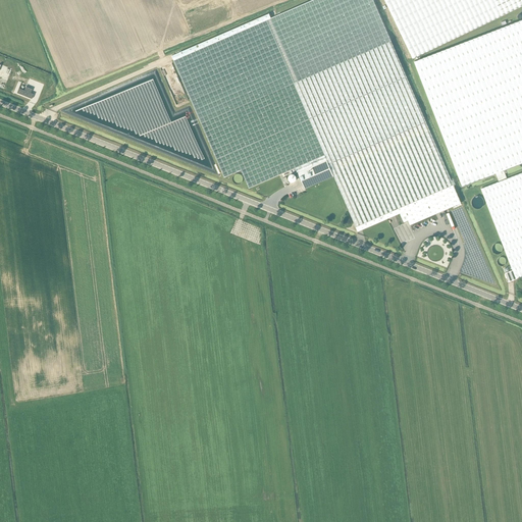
[(333,176),(358,231),(400,213),(404,222),(408,220),(410,225),(461,203),(426,122),(390,41),(373,0),(312,0),(271,18),(269,13),(171,56),(199,118),(224,177),(242,170),(249,189),(296,168),(305,189),(333,176)]
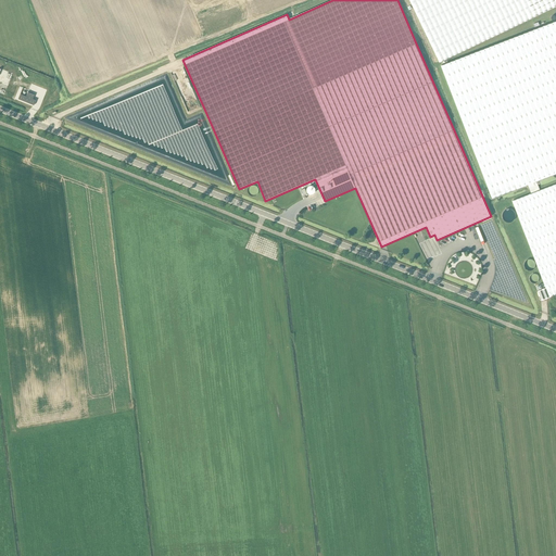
[(555,0),(409,0),(440,62),(555,5),(555,0)]
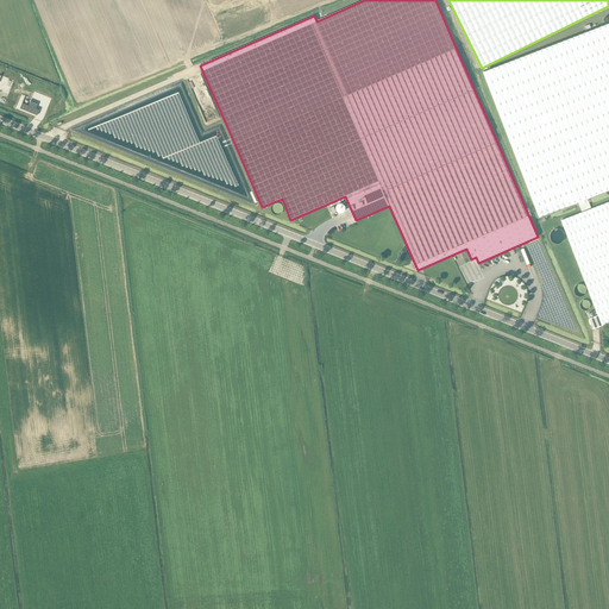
[(608,24),(484,73),(508,136),(539,217),(608,189),(608,24)]
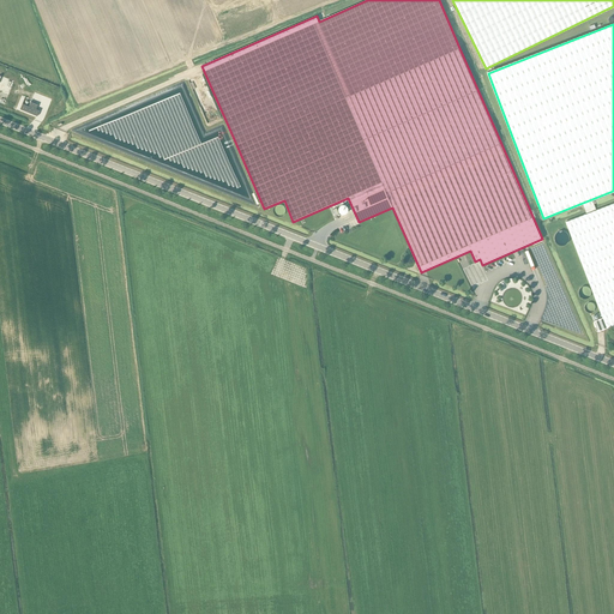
[(20,109),(37,116),(40,110),(36,109),(37,106),(31,102),(29,107),(23,104),(20,109)]
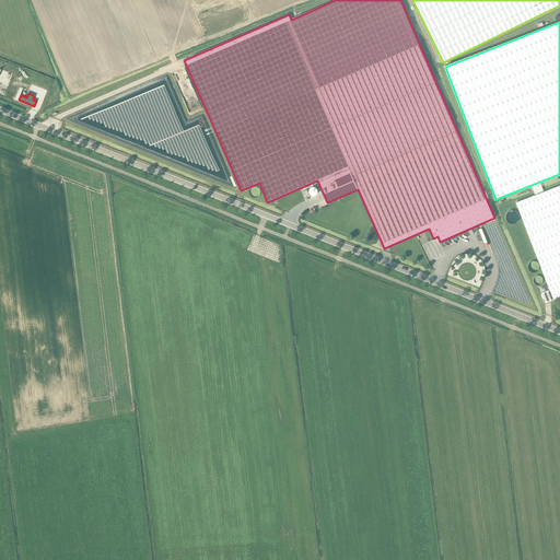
[(559,185),(516,202),(550,290),(541,293),(546,302),(559,296),(559,185)]
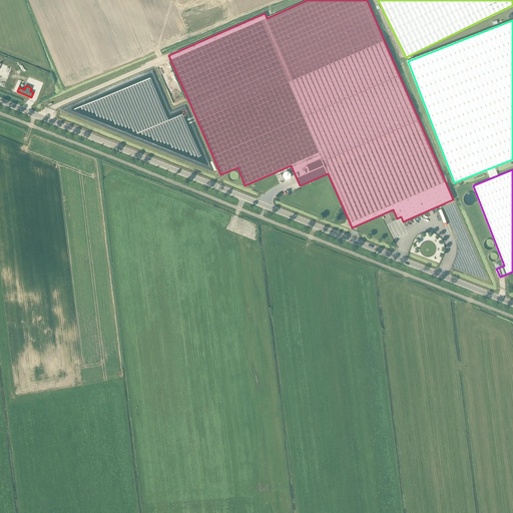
[(291,175),(291,173),(290,172),(289,171),(287,170),(285,171),(284,171),(283,172),(282,173),(282,175),(282,177),(283,178),(284,179),(286,180),(288,180),(289,179),(290,179),(290,178),(291,177),(291,175)]
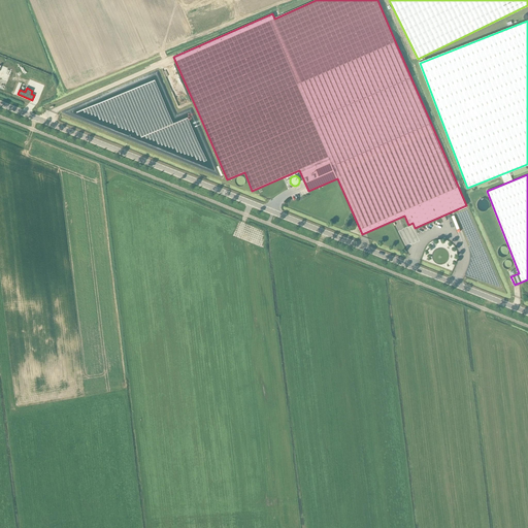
[(245,182),(245,179),(244,178),(244,177),(242,176),(240,176),(239,176),(238,176),(236,177),(235,178),(235,179),(234,182),(235,184),(236,185),(237,186),(238,187),(239,187),(241,187),(243,186),(244,185),(245,184),(245,182)]
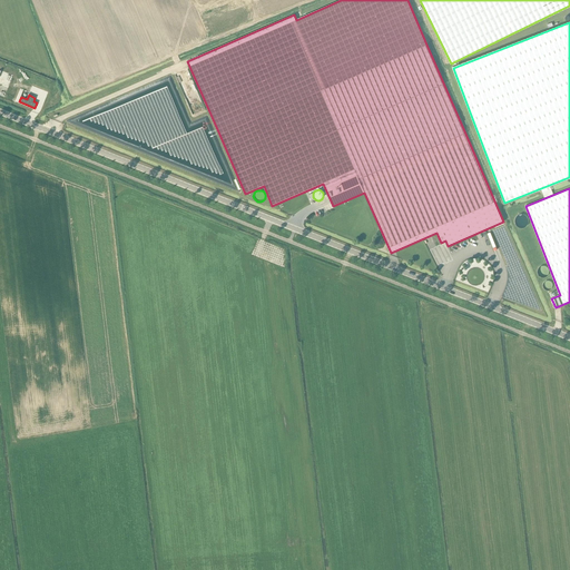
[(552,286),(552,284),(551,282),(549,282),(547,281),(546,282),(543,283),(542,284),(542,286),(542,287),(543,288),(544,290),(546,291),(547,291),(549,291),(550,290),(551,288),(552,287),(552,286)]
